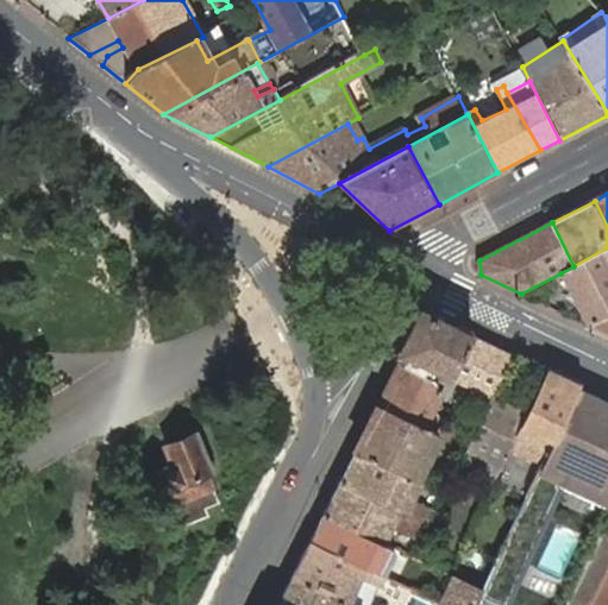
[(561,273),(589,325),(607,314),(607,247),(574,266),(561,273)]
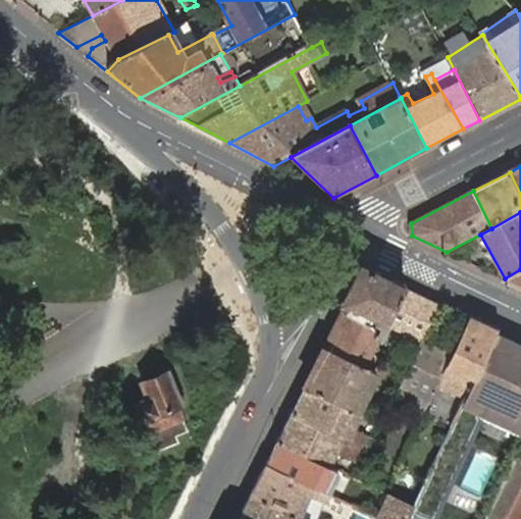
[(520,269),(505,278),(503,279),(520,288),(520,269)]
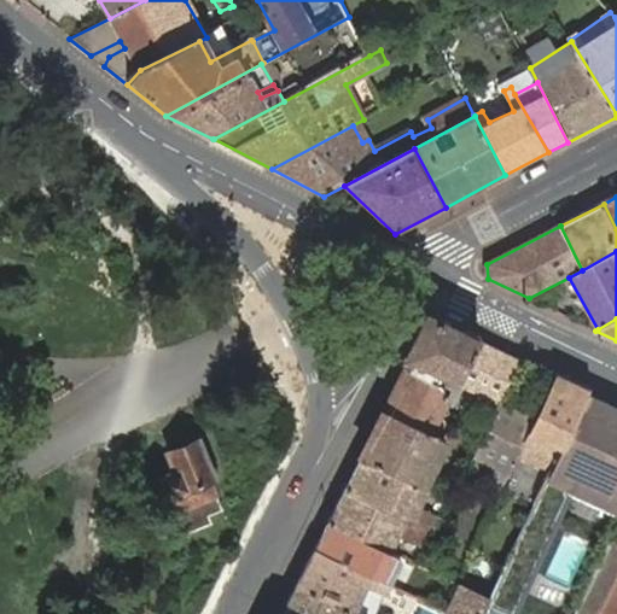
[(458,386),(478,344),(434,321),(407,370),(428,381),(431,375),(438,380),(440,376),(458,386)]
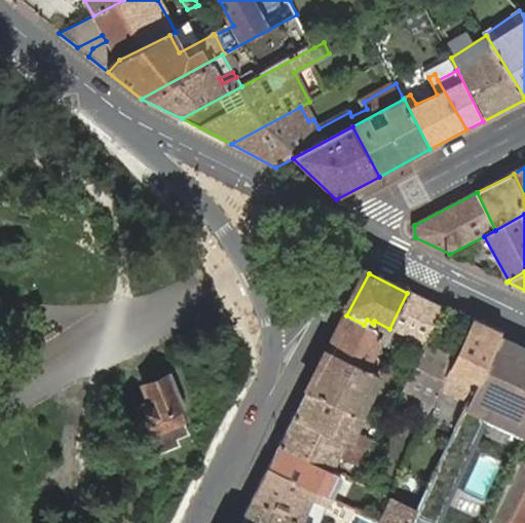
[(442,309),(407,293),(389,329),(386,335),(382,344),(387,346),(395,332),(405,337),(405,338),(424,347),(424,346),(442,309)]
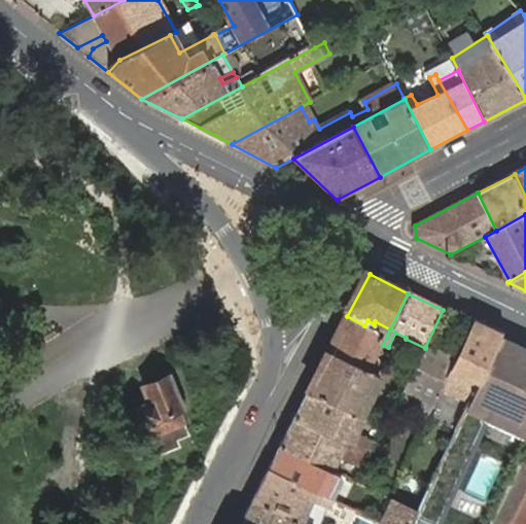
[(364,325),(347,316),(328,354),(365,372),(374,357),(379,357),(383,355),(380,344),(375,330),(364,325)]
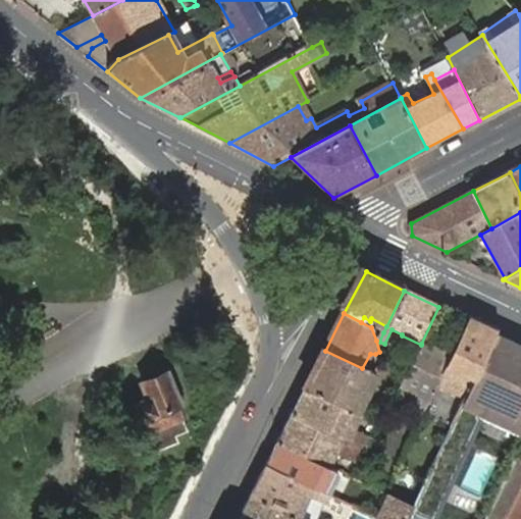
[(474,380),(497,334),(498,330),(470,318),(468,321),(452,357),(444,374),(437,386),(465,400),(474,380)]
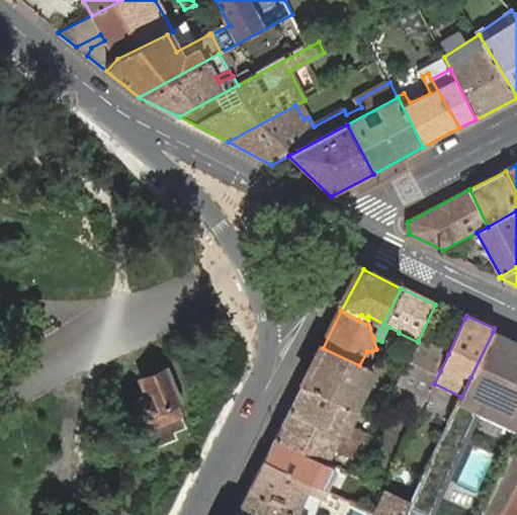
[(516,343),(493,332),(470,377),(461,397),(476,404),(475,407),(478,415),(516,434),(516,343)]
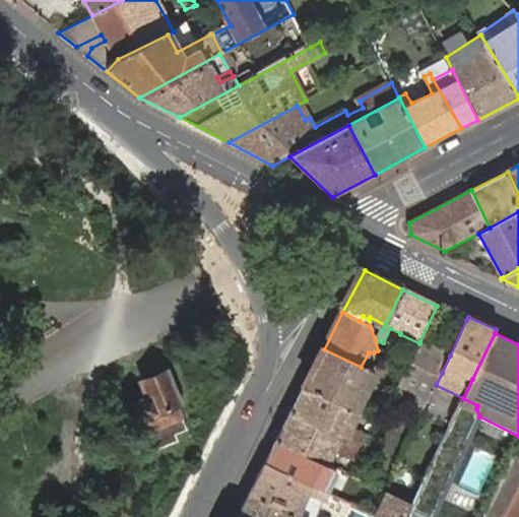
[(419,342),(419,343),(409,363),(393,398),(424,411),(436,385),(442,373),(450,356),(419,342)]
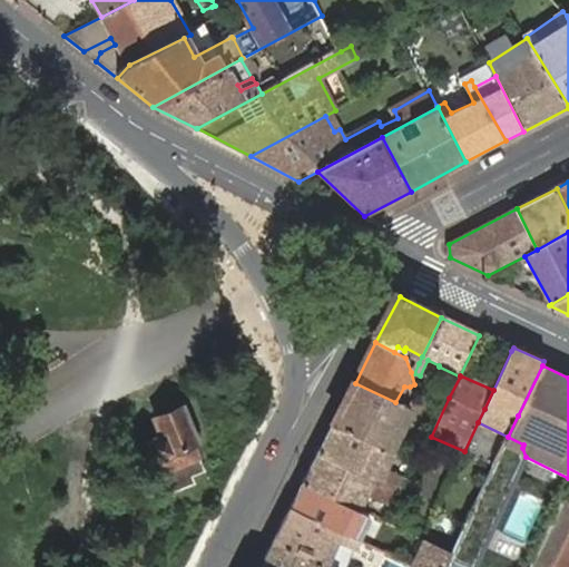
[(395,402),(355,383),(334,426),(389,451),(409,409),(395,402)]
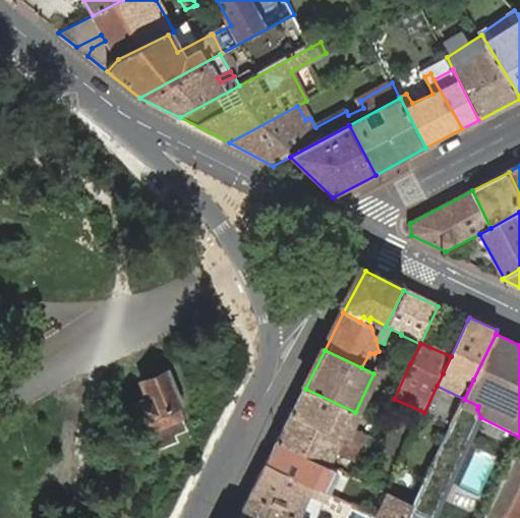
[(168,377),(145,386),(151,401),(138,406),(145,420),(148,419),(158,445),(161,453),(179,445),(176,438),(187,434),(176,407),(180,406),(168,377)]
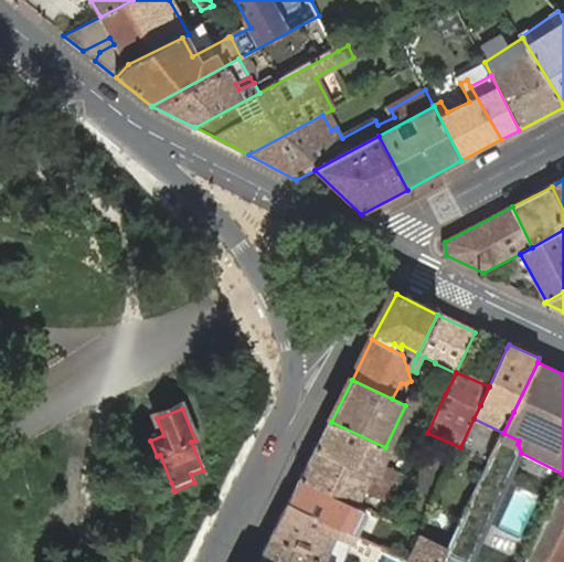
[(378,480),(384,483),(387,478),(381,475),(392,451),(385,447),(331,422),(316,451),(373,477),(378,480)]
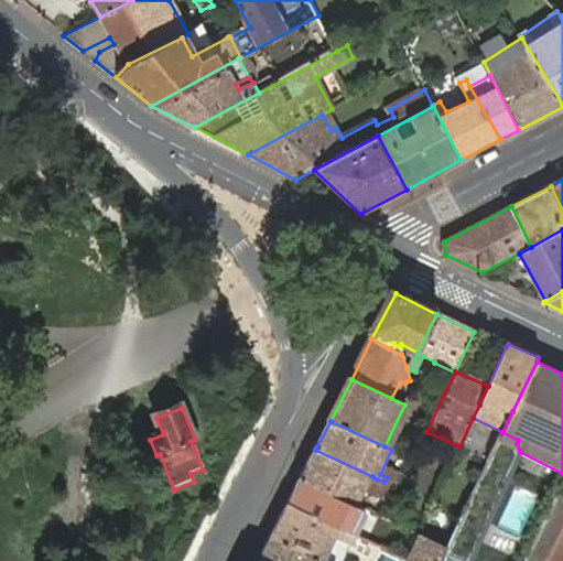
[(364,492),(389,504),(398,488),(383,482),(377,479),(372,476),(315,450),(300,479),(352,505),(356,506),(364,492)]
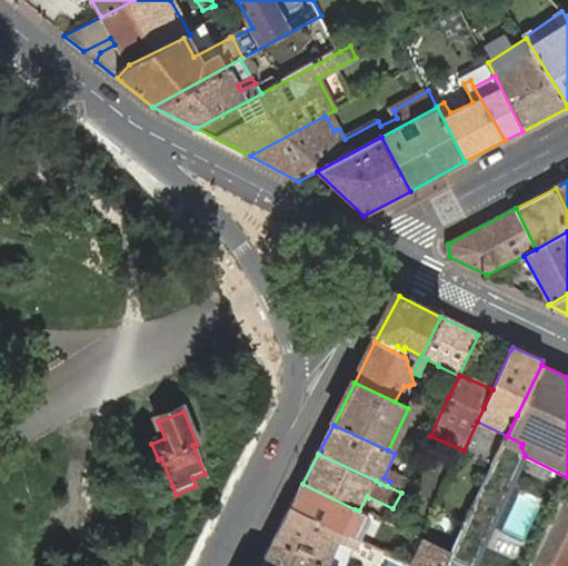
[(302,484),(290,509),(342,534),(352,539),(358,542),(365,527),(350,519),(355,509),(302,484)]
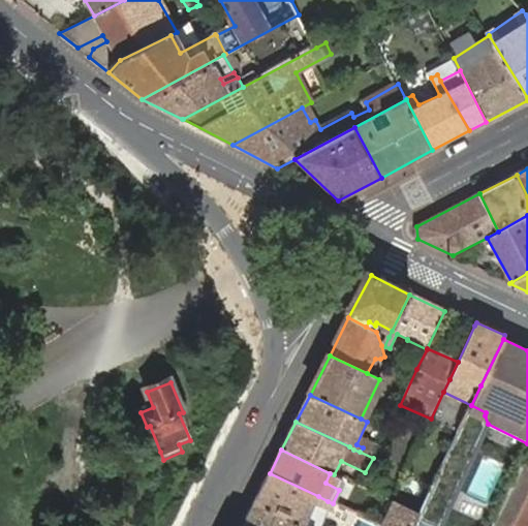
[(527,458),(524,466),(493,525),(527,525),(527,458)]
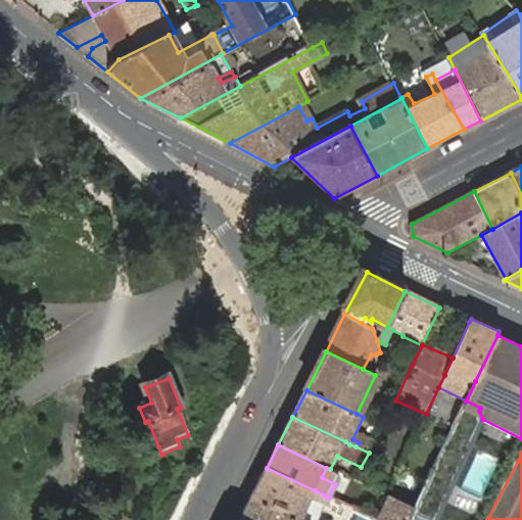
[(267,468),(250,500),(296,519),(314,519),(324,495),(315,490),(267,468)]
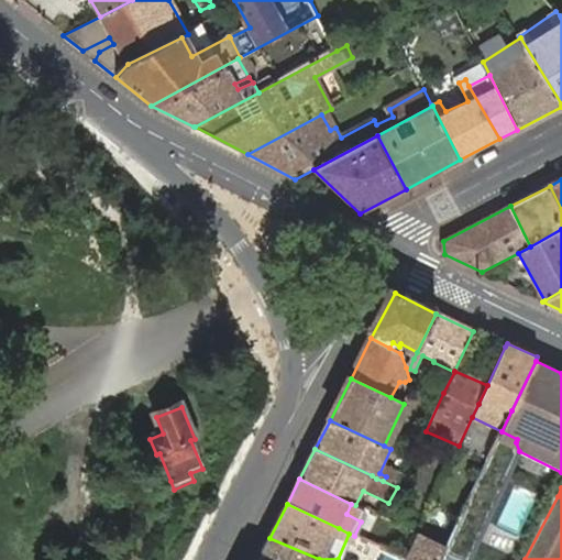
[(441,559),(447,549),(420,536),(409,559),(441,559)]
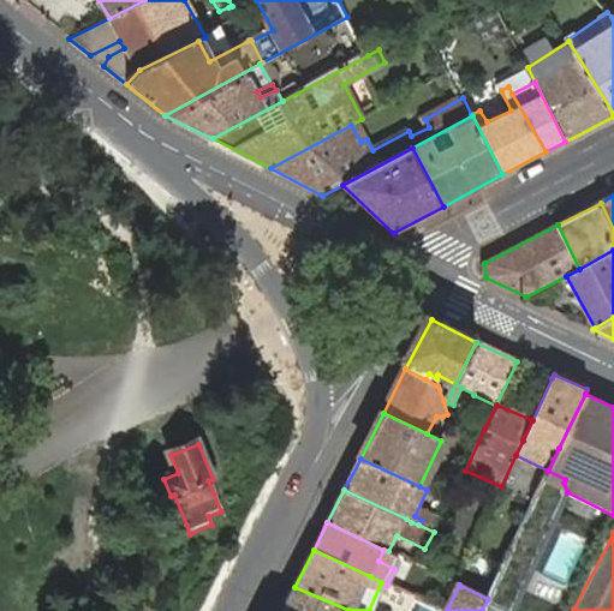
[(349,610),(294,587),(282,610),(349,610)]
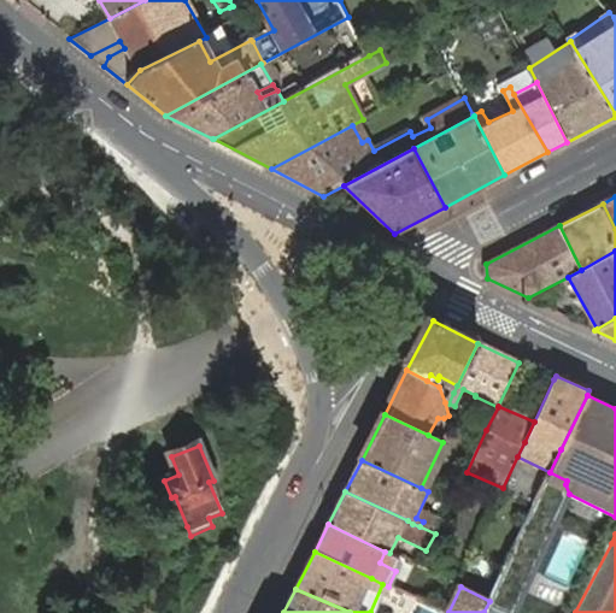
[(559,612),(522,595),(512,612),(559,612)]
